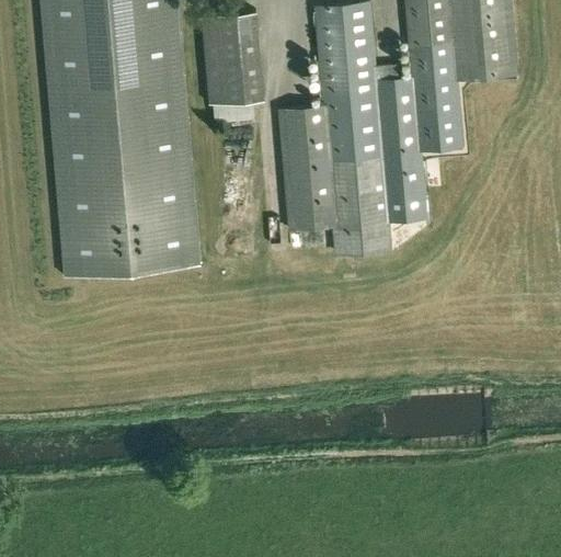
[(39,0),(64,279),(198,268),(175,0),(39,0)]
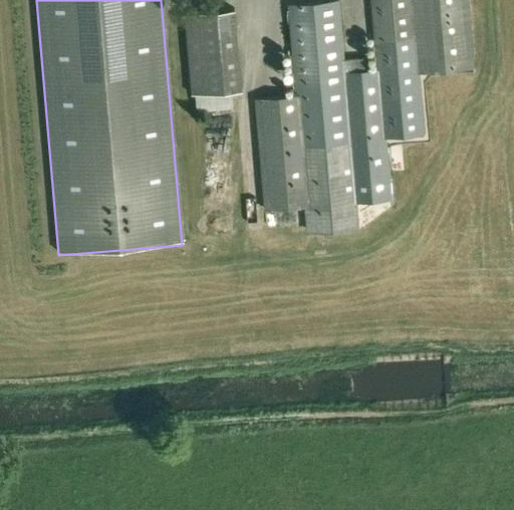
[(411,0),(370,0),(376,60),(386,141),(424,138),(418,75),(411,0)]
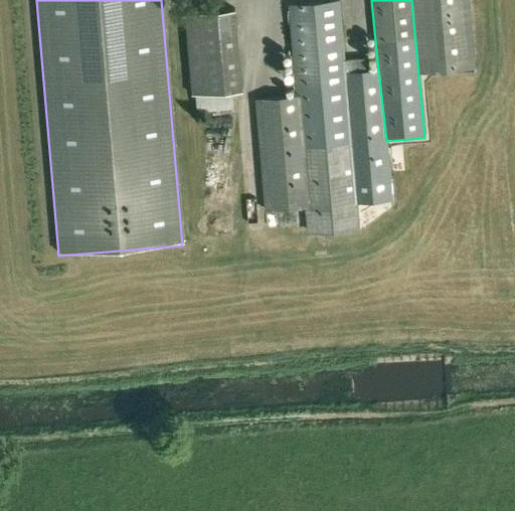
[(468,0),(411,0),(418,75),(475,70),(468,0)]
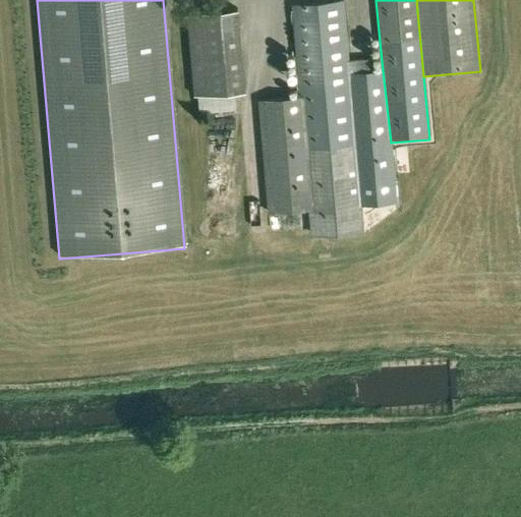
[(344,3),(292,7),(299,100),(307,211),(309,240),(362,235),(360,207),(350,62),(344,3)]
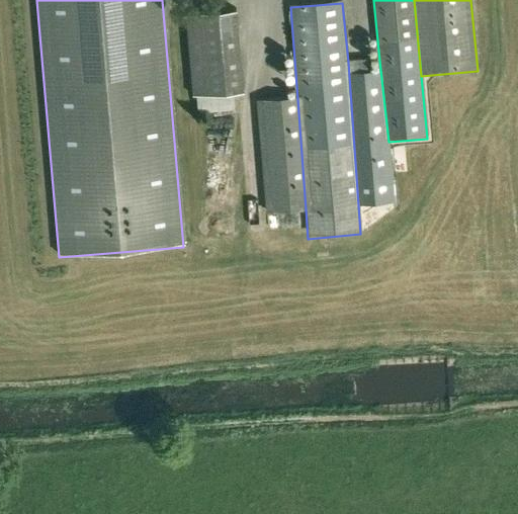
[(236,11),(186,14),(192,97),(243,93),(236,11)]
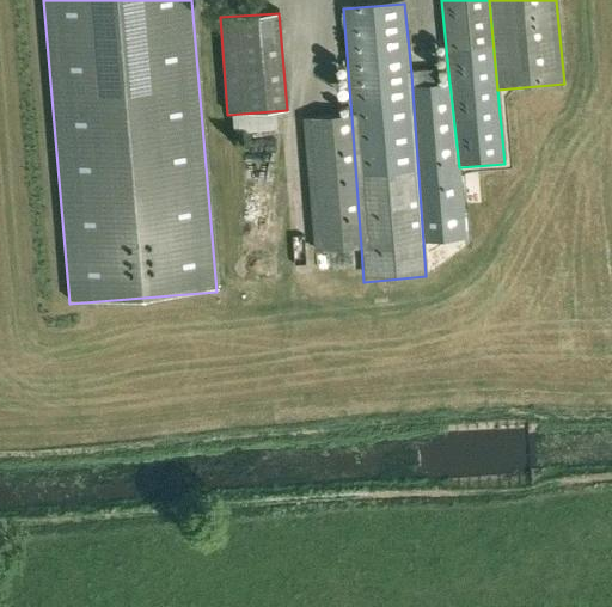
[(459,170),(450,84),(436,85),(434,71),(411,73),(423,243),(466,239),(459,170)]
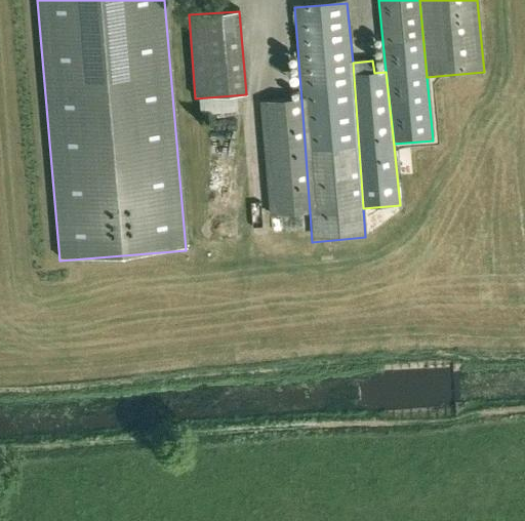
[(301,101),(259,104),(269,216),(310,212),(301,101)]
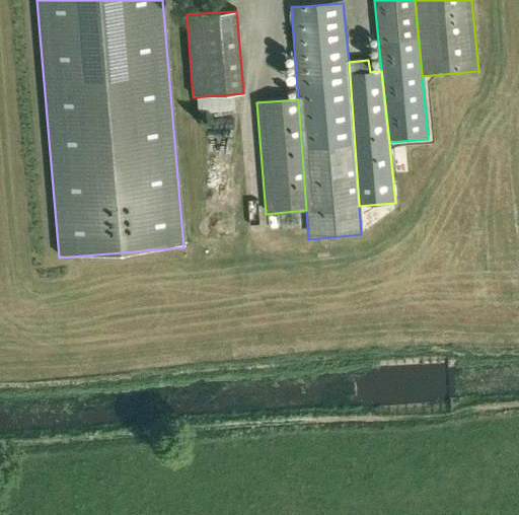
All buildings are outlined.
